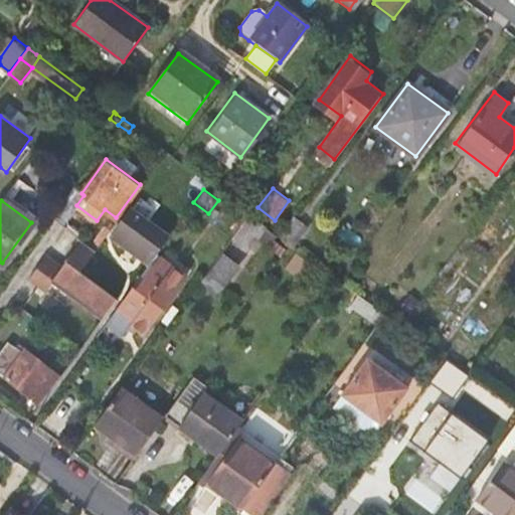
[(114,235),(150,263),(156,253),(169,236),(132,210),(114,235)]
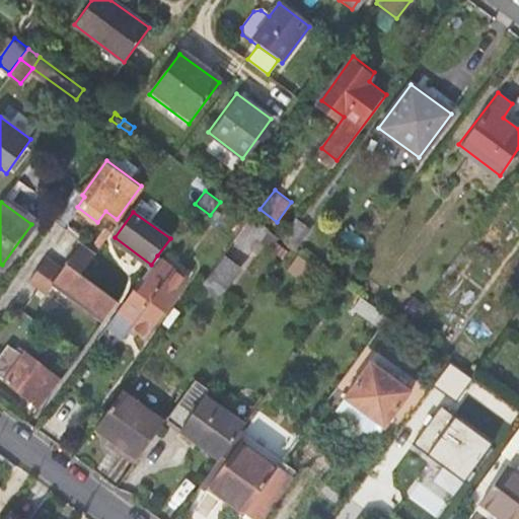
[(269,229),(250,215),(232,240),(246,250),(255,240),(280,258),(285,250),(275,242),(278,238),(268,230),(269,229)]
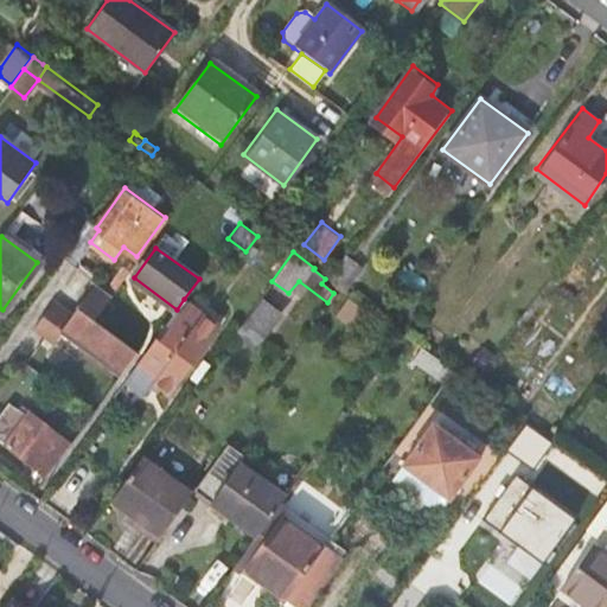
[(131,259),(106,293),(110,296),(136,262),(131,259)]
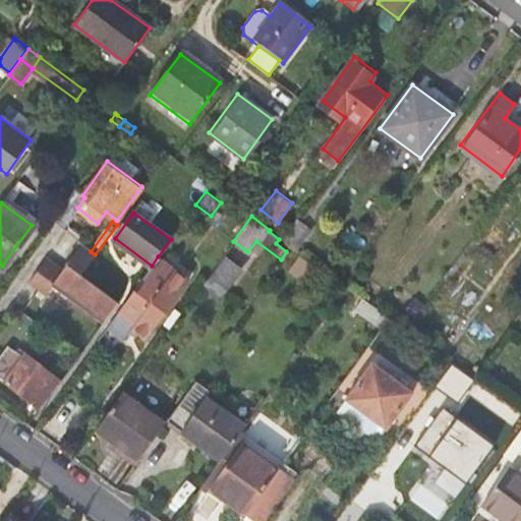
[(68,227),(64,232),(79,243),(83,238),(68,227)]
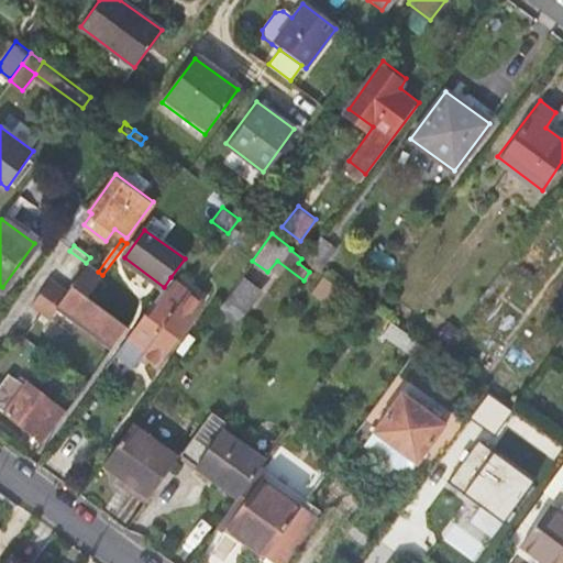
[(102,275),(98,272),(87,263),(67,291),(50,278),(31,304),(44,313),(51,304),(55,307),(56,306),(111,346),(128,324),(88,295),(102,275)]
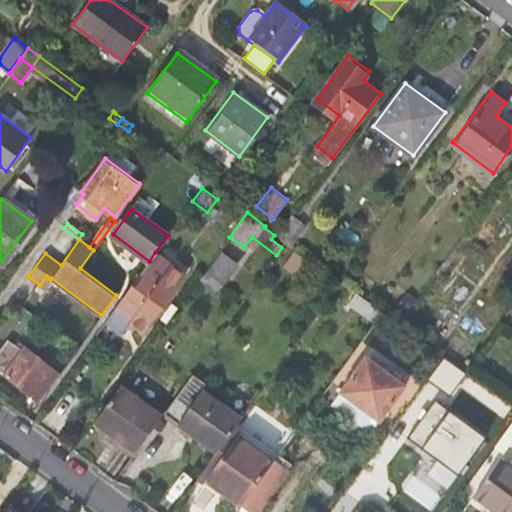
[(220,251),(197,282),(215,296),(239,264),(220,251)]
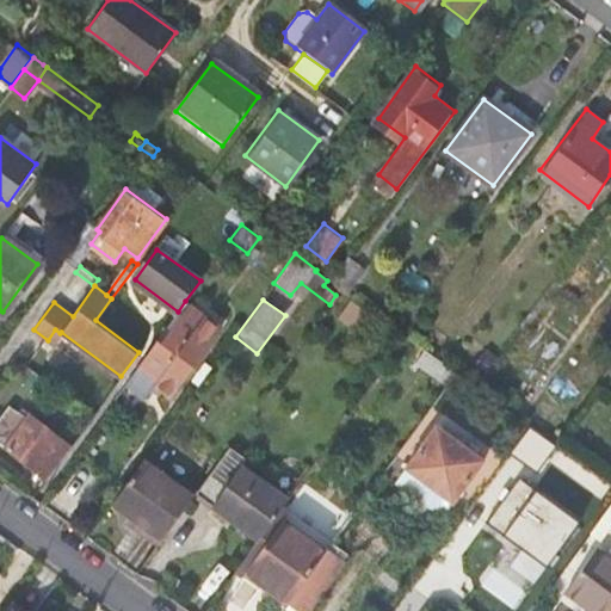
[(190,304),(185,301),(178,312),(166,328),(170,331),(190,304)]
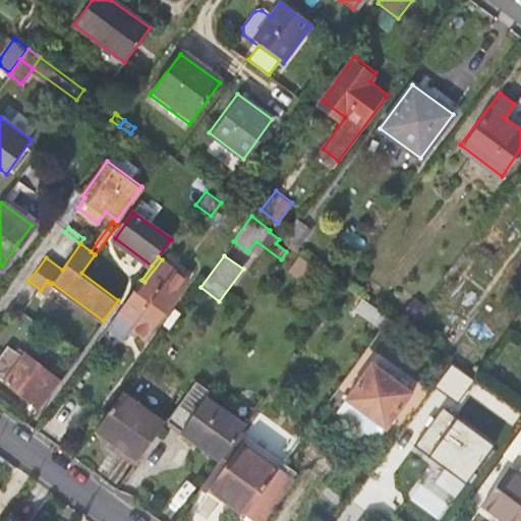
[(145,282),(141,280),(107,327),(124,340),(128,335),(131,331),(138,335),(146,340),(190,280),(162,259),(145,282)]
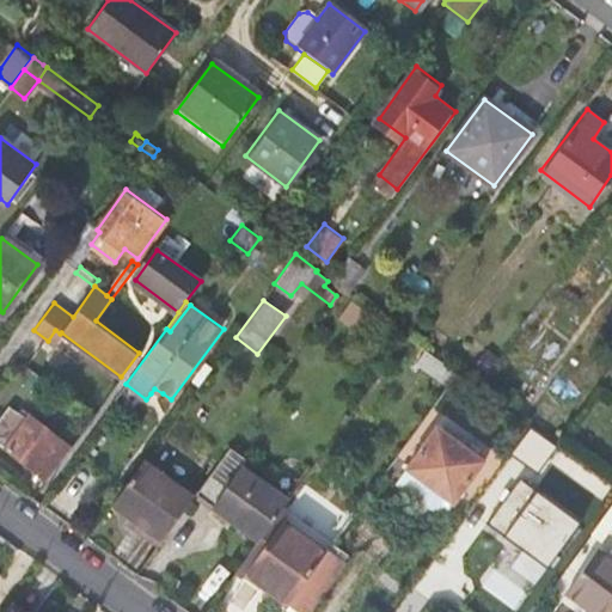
[(53,344),(60,334),(55,330),(48,341),(53,344)]
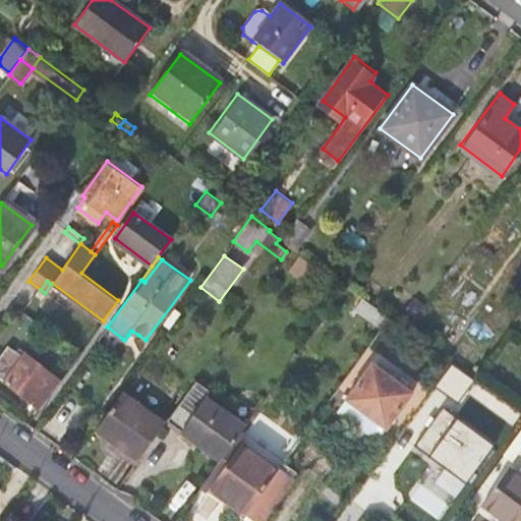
[(135,340),(138,335),(131,331),(128,335),(135,340)]
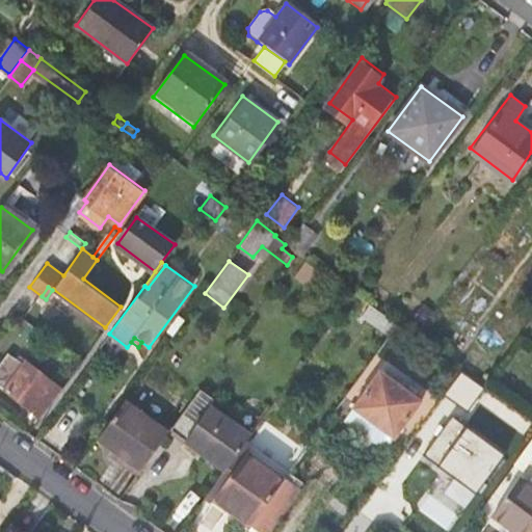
[(0,366),(0,382),(41,415),(48,405),(40,398),(50,383),(46,379),(48,377),(26,361),(23,363),(11,352),(0,366)]
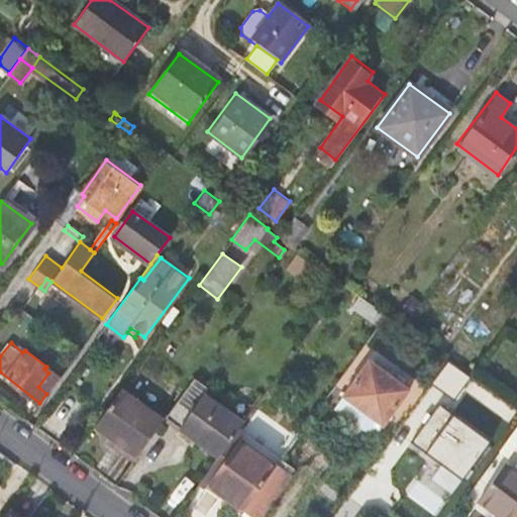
[(411,389),(371,358),(344,395),(384,424),(411,389)]
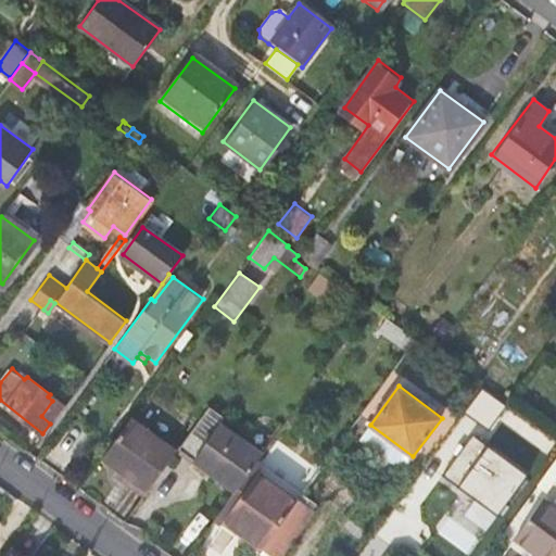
[(209,467),(236,487),(256,457),(262,451),(218,419),(223,414),(209,404),(178,445),(192,456),(209,467)]
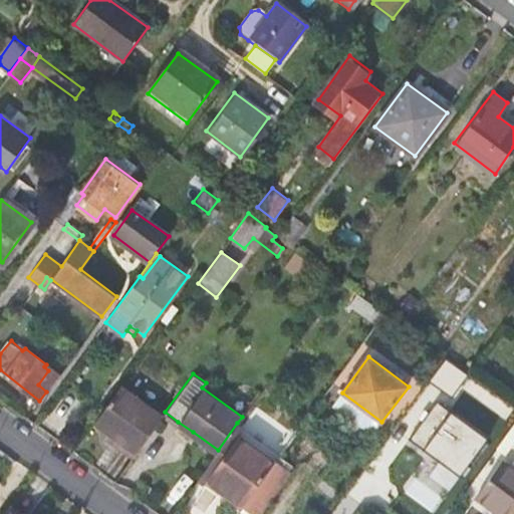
[(163,414),(121,384),(95,422),(108,432),(136,452),(163,414)]
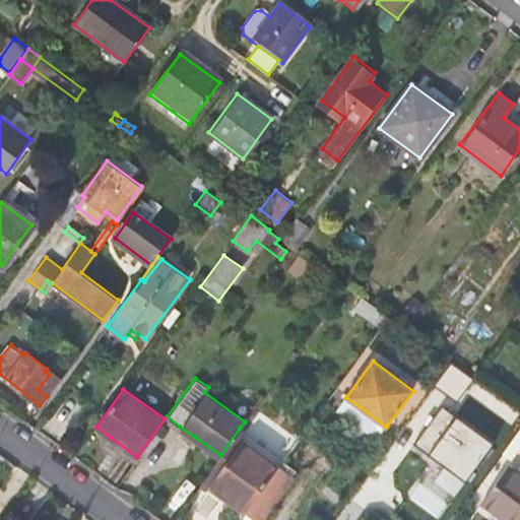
[(440,404),(411,443),(463,480),(492,442),(440,404)]
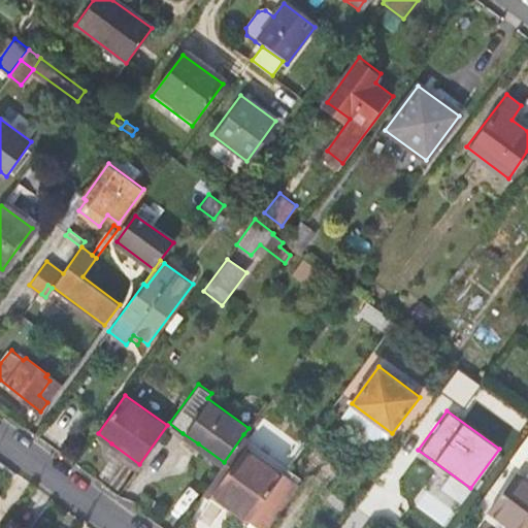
[(192,451),(198,443),(183,433),(177,439),(192,451)]
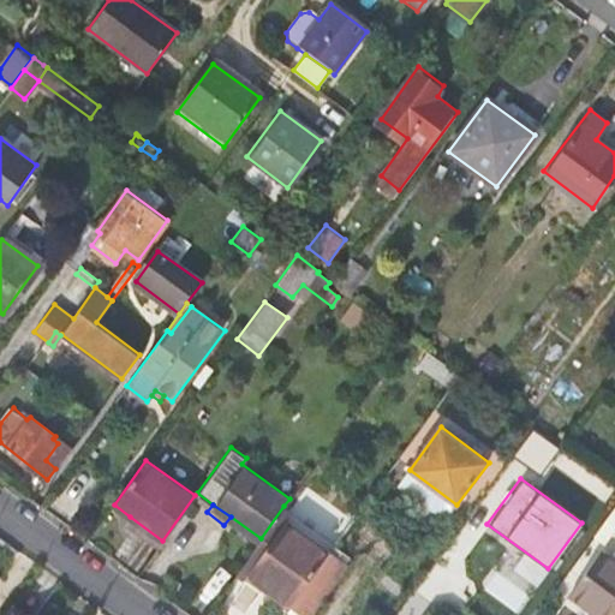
[(246,572),(284,520),(291,511),(284,506),(261,538),(236,573),(242,578),(246,572)]
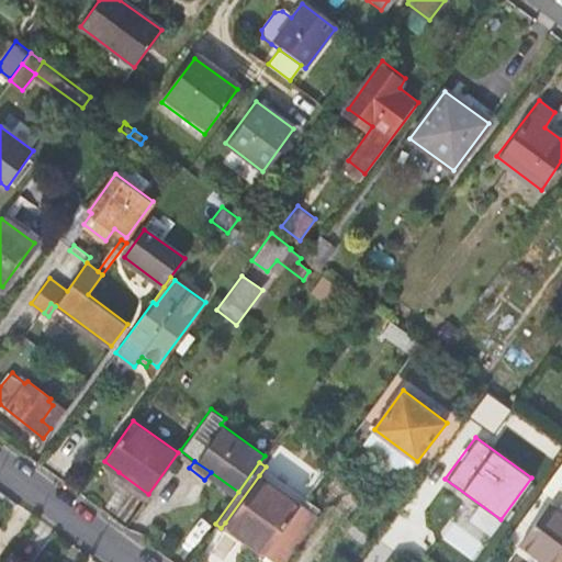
[(115,479),(145,499),(148,494),(119,472),(115,479)]
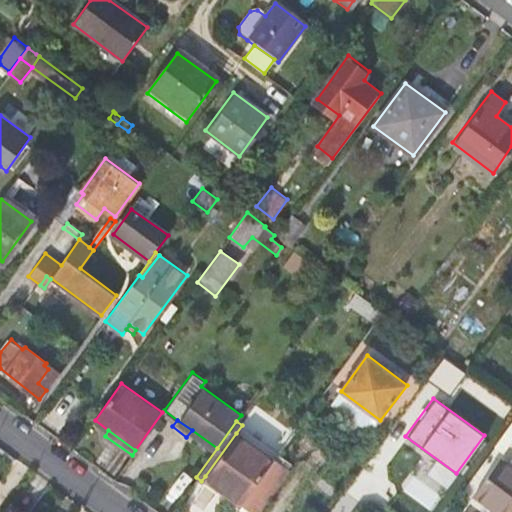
[(273,461),(236,433),(205,476),(242,503),(273,461)]
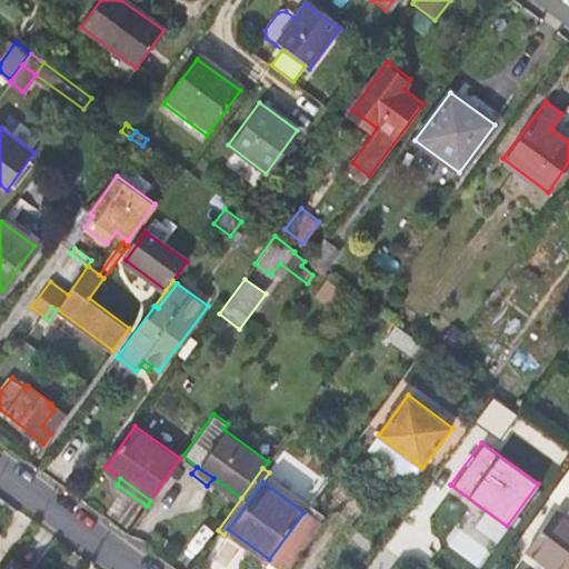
[(286,568),(322,520),(306,508),(303,512),(269,559),(268,560),(280,568),(286,568)]
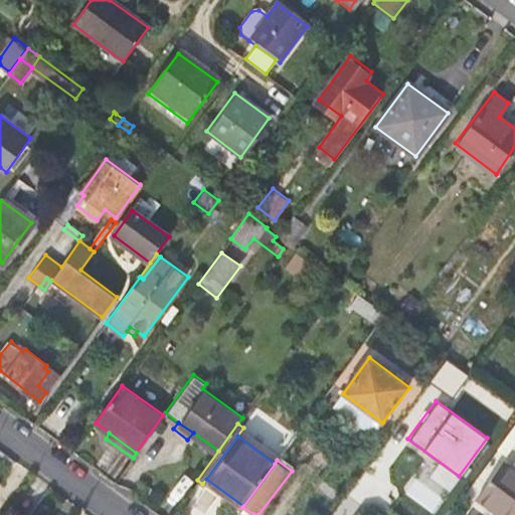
[(510,514),(514,508),(514,469),(502,460),(476,496),(501,514),(510,514)]
